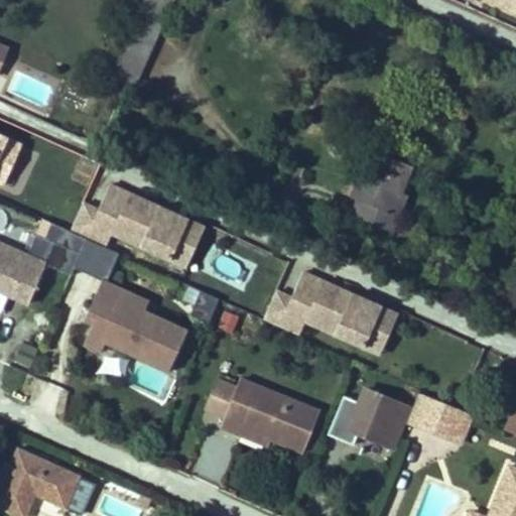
[(144,0),(112,74),(136,86),(174,0),(144,0)]
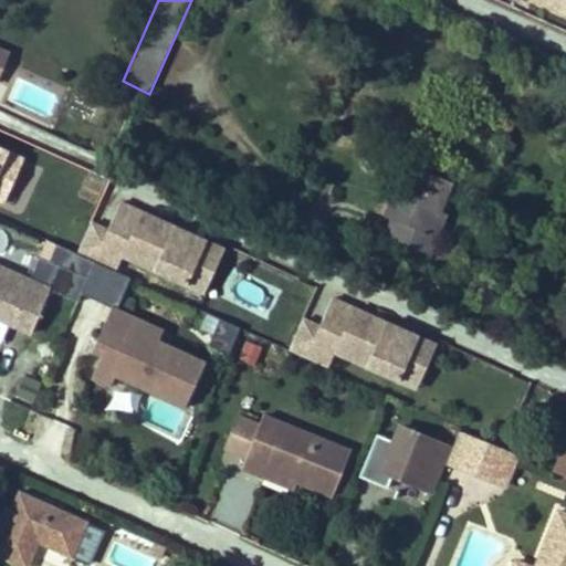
[(565,0),(536,0),(565,13),(565,0)]
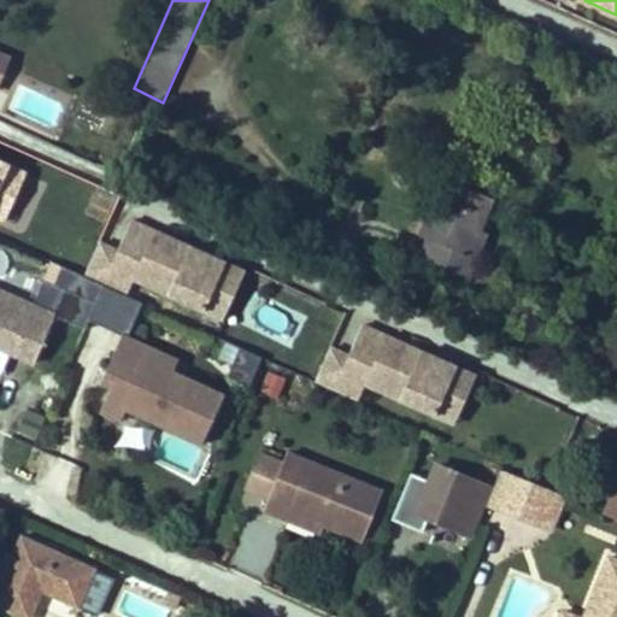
[(0,88),(13,57),(0,51),(0,88)]
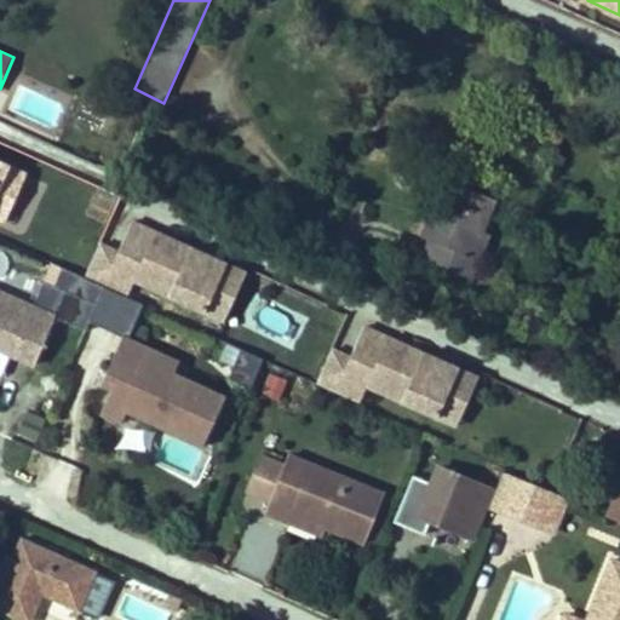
[(27,172),(7,164),(0,181),(0,217),(5,219),(27,172)]
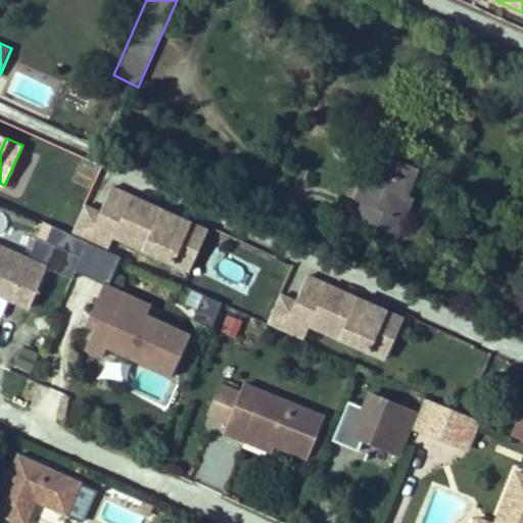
[(373,150),(354,198),(361,201),(353,218),(398,235),(424,171),(373,150)]
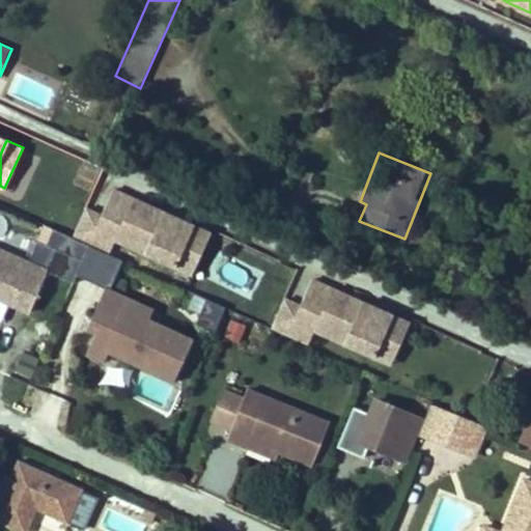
[(100,215),(85,208),(71,236),(107,253),(114,239),(174,267),(192,226),(111,189),(100,215)]
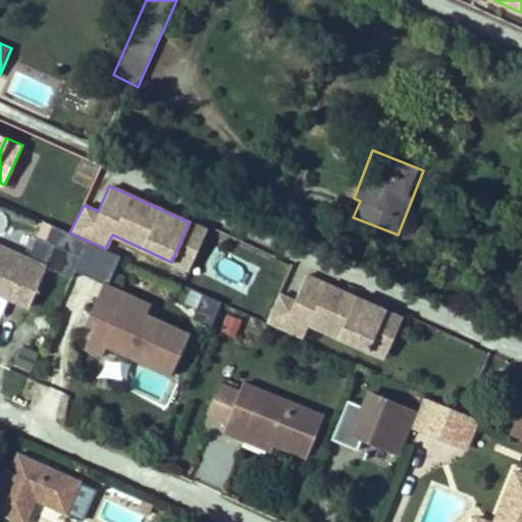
[(189,222),(171,262),(188,269),(205,229),(189,222)]
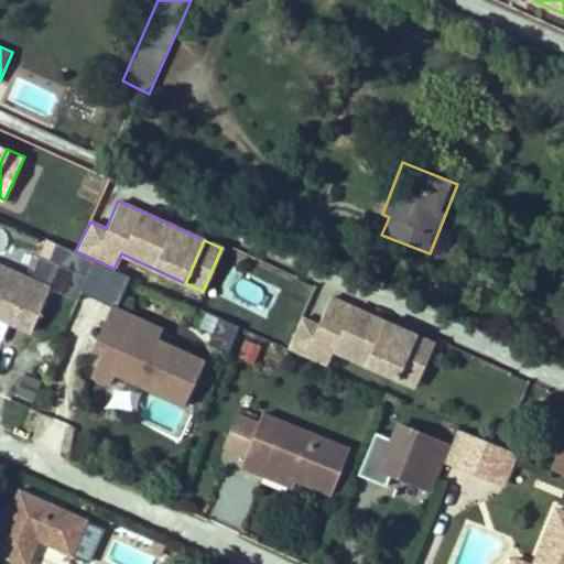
[(0,321),(31,334),(50,289),(0,268),(0,321)]
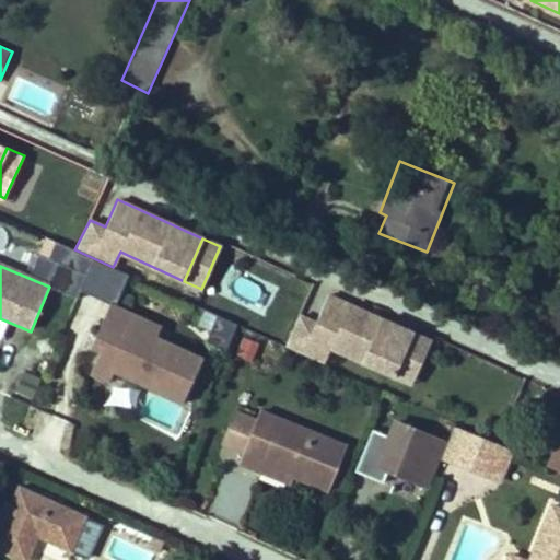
[(315,323),(299,316),(286,347),(324,364),(330,348),(395,375),(412,331),(327,294),(315,323)]
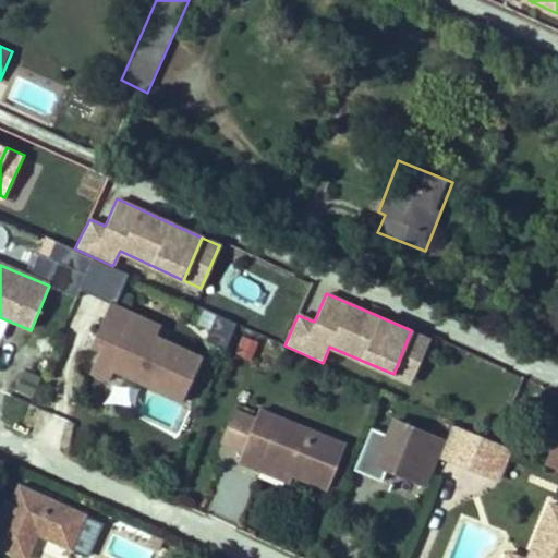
[(183,400),(204,356),(157,335),(161,324),(113,302),(92,347),(101,351),(92,371),(110,379),(117,366),(137,376),(136,378),(183,400)]
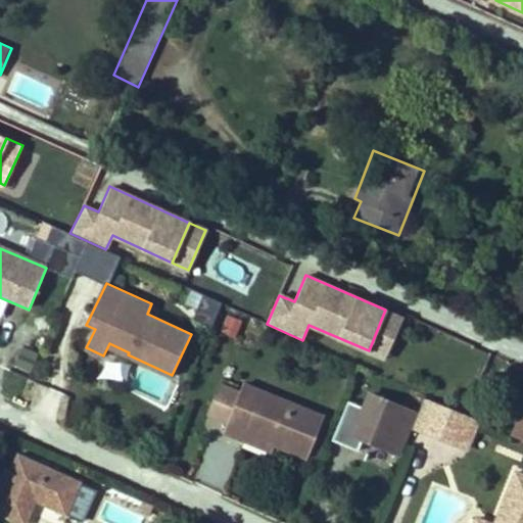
[(211,326),(222,302),(203,294),(193,318),(211,326)]
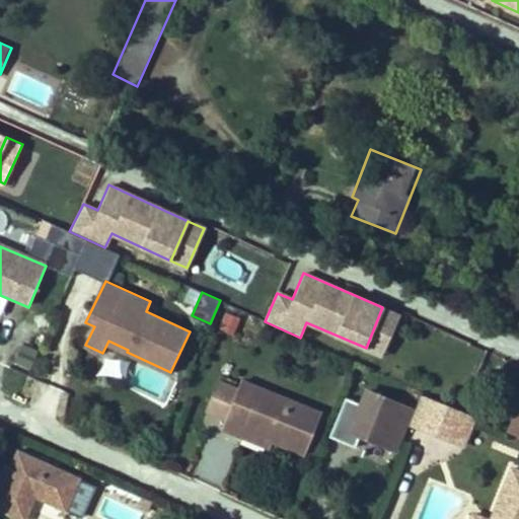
[(382,307),(366,348),(382,354),(399,314),(382,307)]
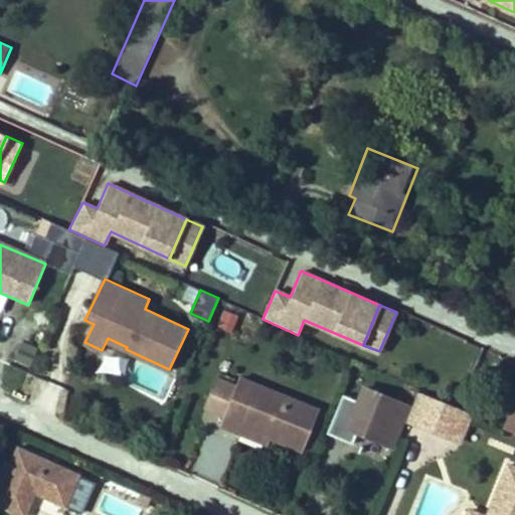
[(217,327),(231,333),(238,316),(224,310),(217,327)]
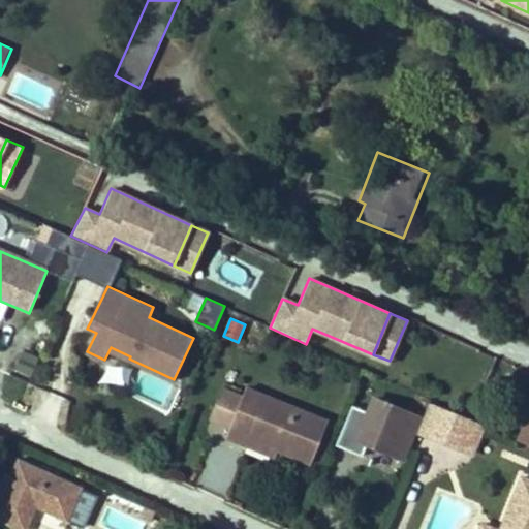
[(22,350),(14,372),(31,378),(38,356),(22,350)]
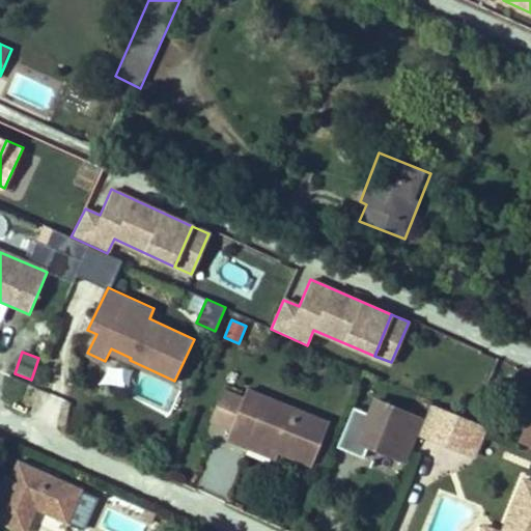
[(130,395),(168,404),(173,382),(136,372),(130,395)]
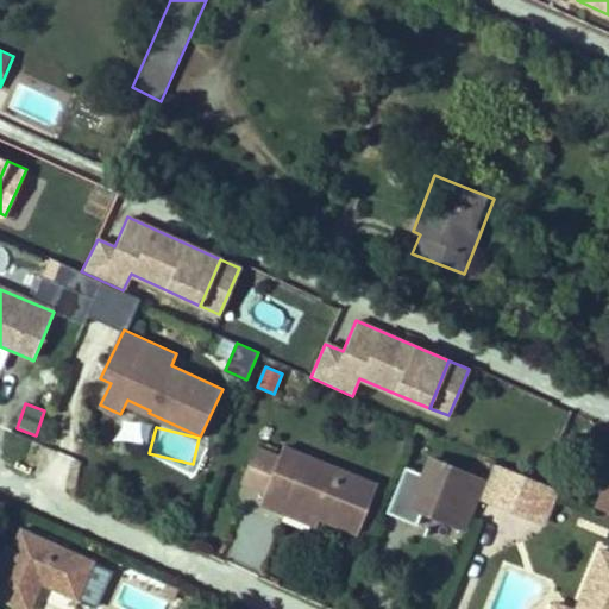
[(264,491),(259,503),(286,514),(289,506),(319,518),(358,533),(377,485),(283,446),(278,457),(264,491)]
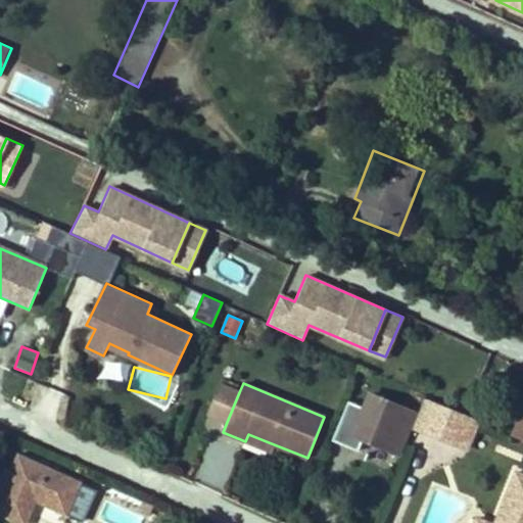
[(227,422),(239,392),(221,385),(208,414),(227,422)]
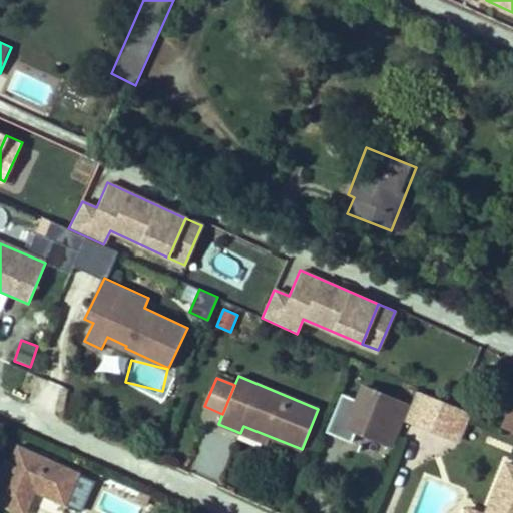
[(346,426),(392,445),(408,406),(362,387),(346,426)]
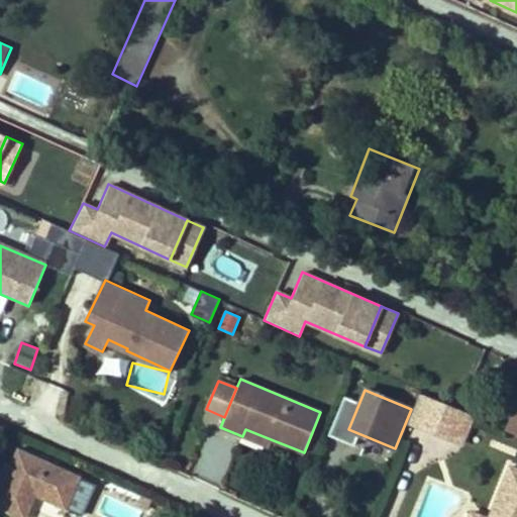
[(419,395),(408,421),(447,438),(458,411),(419,395)]
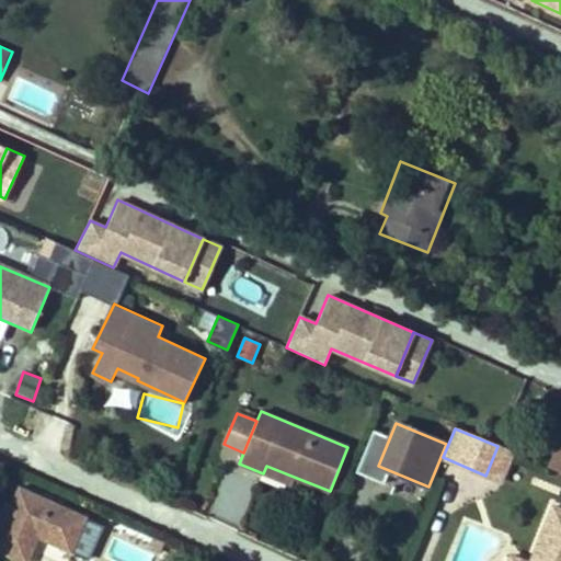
[(560,443),(550,467),(560,471),(560,443)]
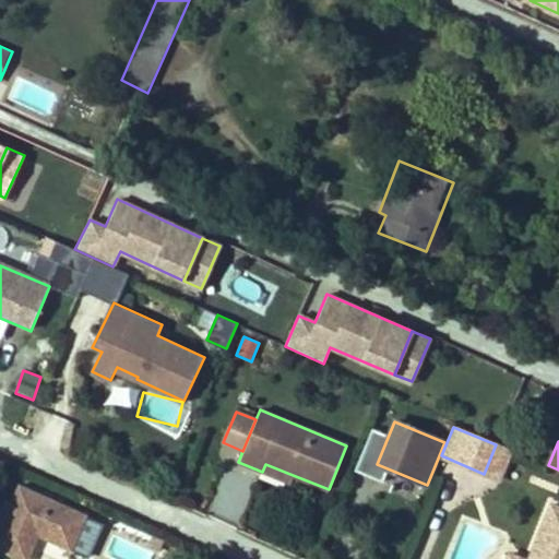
[(512,451),(496,444),(484,474),(500,480),(512,451)]
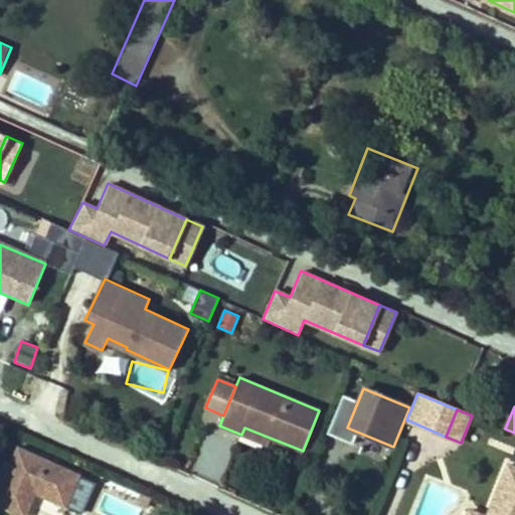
[(244,427),(241,435),(267,444),(270,438),(244,427)]
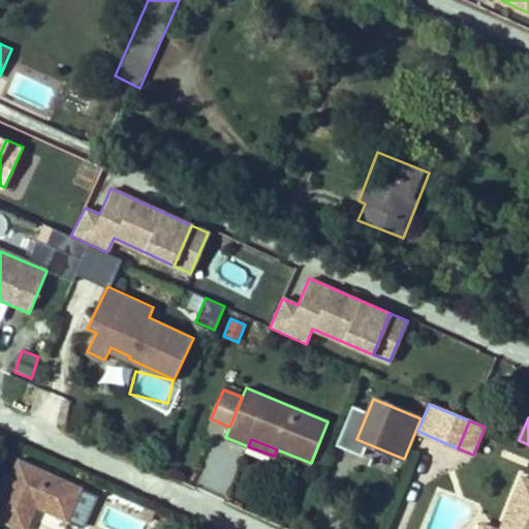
[(18,459),(0,498),(0,520),(19,528),(25,528),(35,507),(66,521),(81,488),(18,459)]
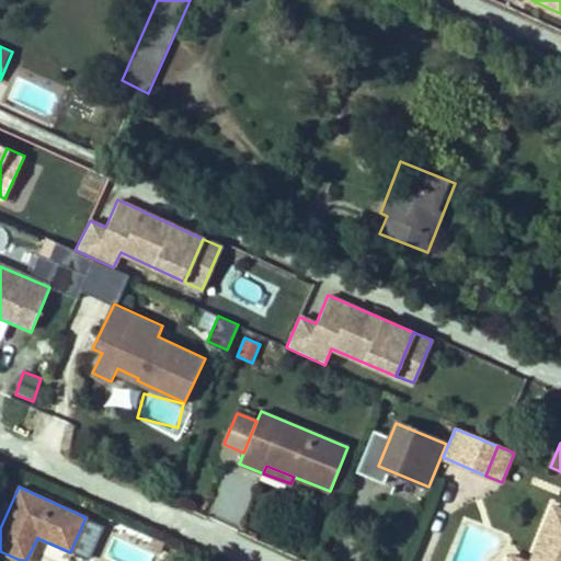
[(560,560),(560,508),(552,506),(529,560),(560,560)]
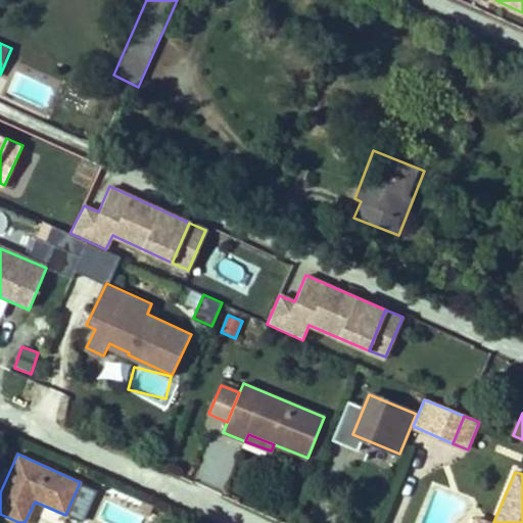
[(80,482),(65,515),(82,522),(96,489),(80,482)]
